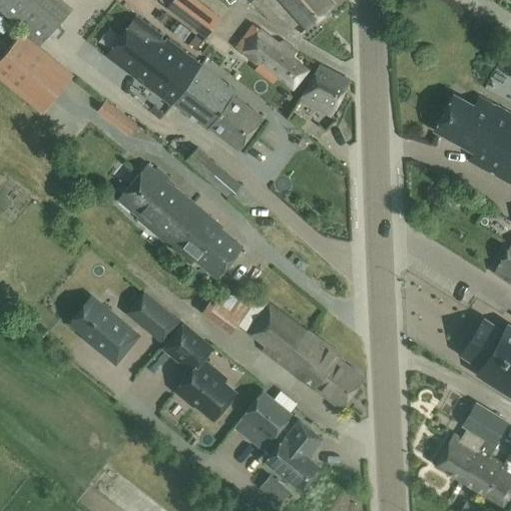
[(162,0),(161,3),(168,8),(167,9),(186,24),(202,3),(197,0),(162,0)]
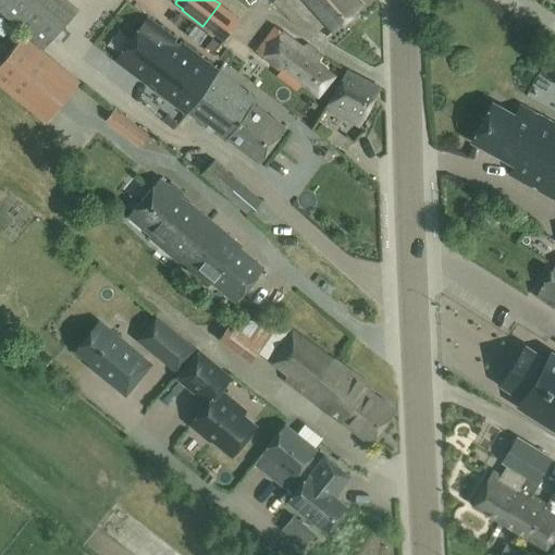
[(304,0),(335,34),(365,8),(357,0),(304,0)]
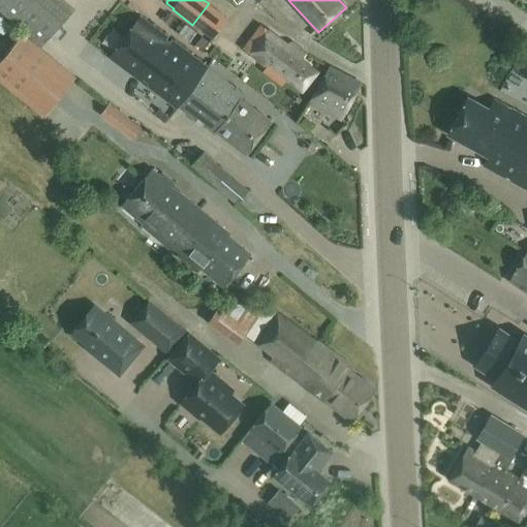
[(14,28),(0,14),(0,32),(5,37),(14,28)]
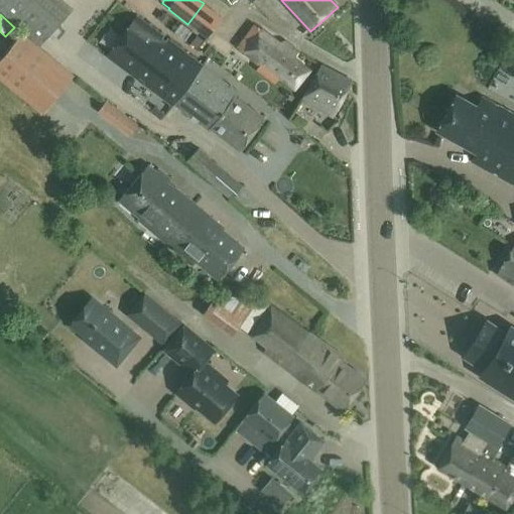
[(146,86),(174,107),(203,67),(168,41),(167,43),(163,41),(165,38),(139,18),(109,57),(139,80),(141,77),(148,83),(146,86)]
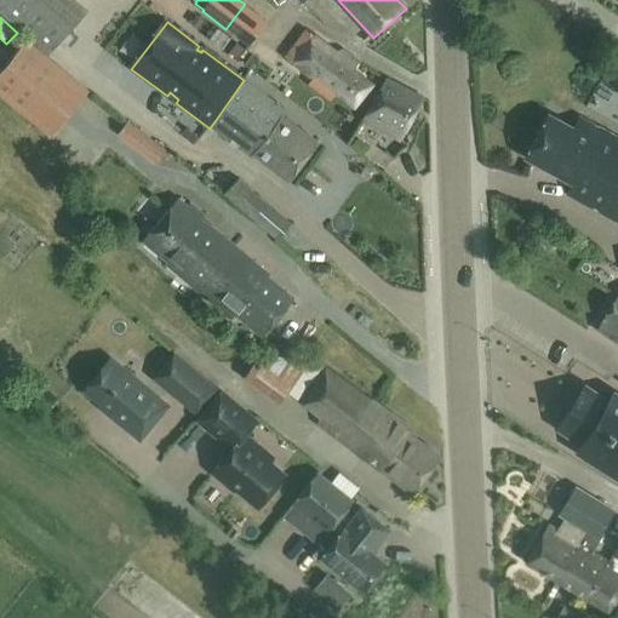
[(318,43),(307,34),(290,57),(299,64),(307,72),(315,79),(310,86),(332,103),(337,97),(356,109),(373,86),(356,74),(361,66),(345,55),(338,59),(318,43)]
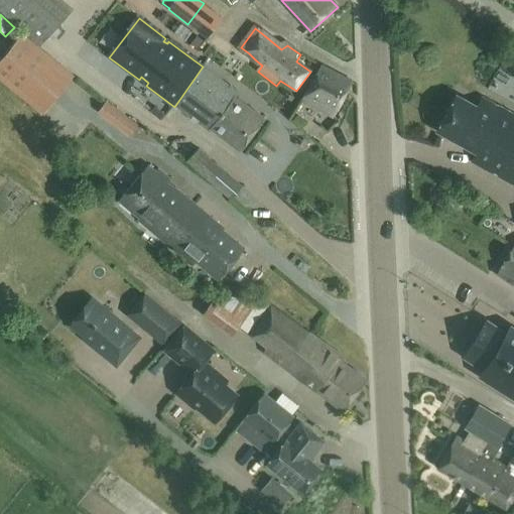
[(0,63),(0,80),(43,117),(67,89),(76,78),(24,34),(0,63)]
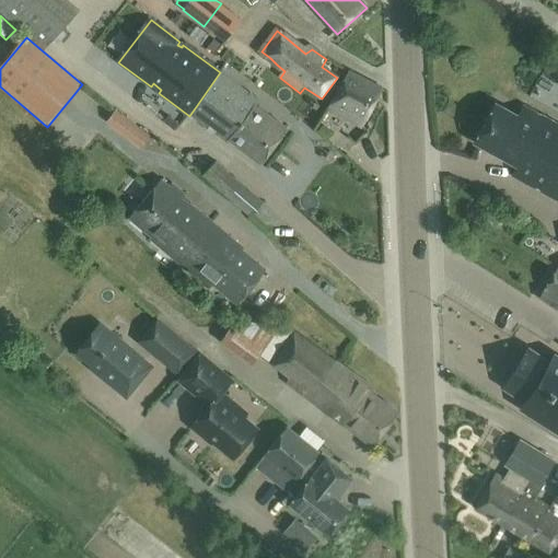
[(209,49),(216,55),(222,46),(216,41),(209,49)]
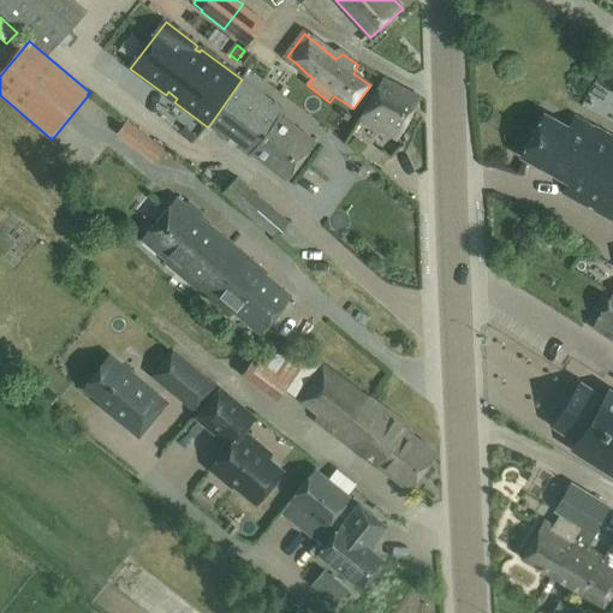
[(612,70),(606,67),(597,84),(612,93),(612,70)]
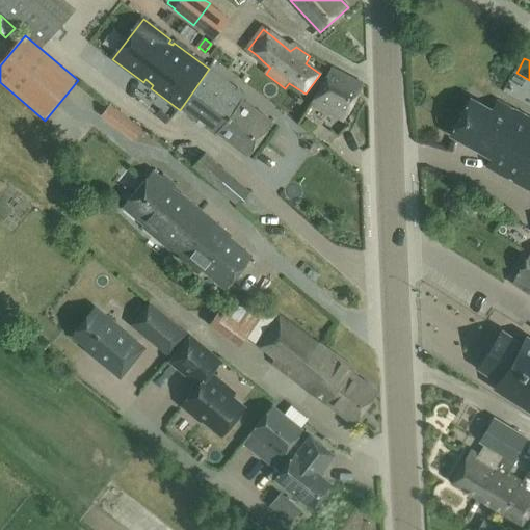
[(248,157),(273,124),(244,102),(246,98),(209,69),(180,110),(216,138),(218,134),(248,157)]
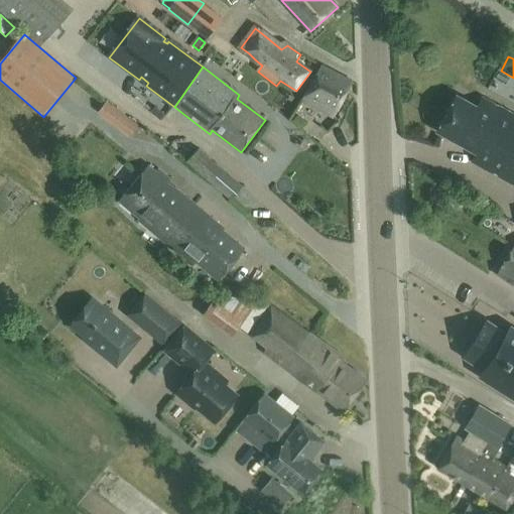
[(334,118),(352,84),(324,69),(305,103),(334,118)]
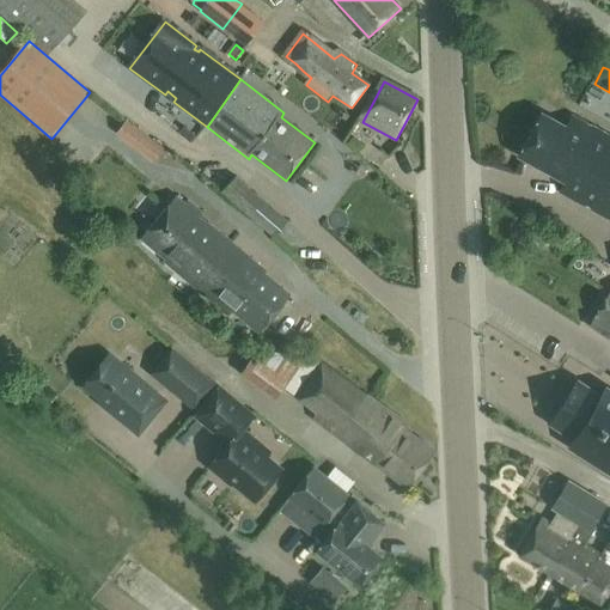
[(85,99),(78,117),(93,123),(101,105),(85,99)]
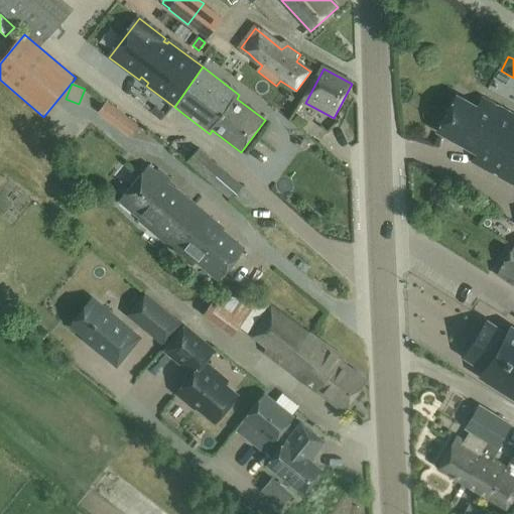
[(479,108),(458,97),(437,133),(478,155),(474,164),(513,186),(513,116),(483,100),(479,108)]
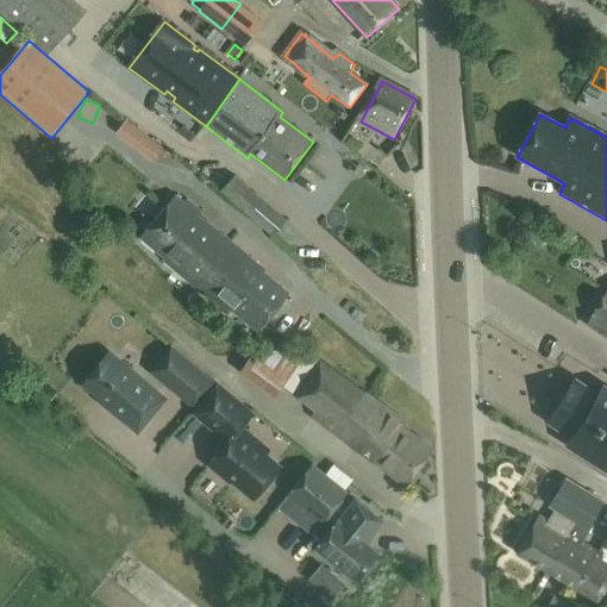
[(164,150),(126,120),(117,135),(155,163),(164,150)]
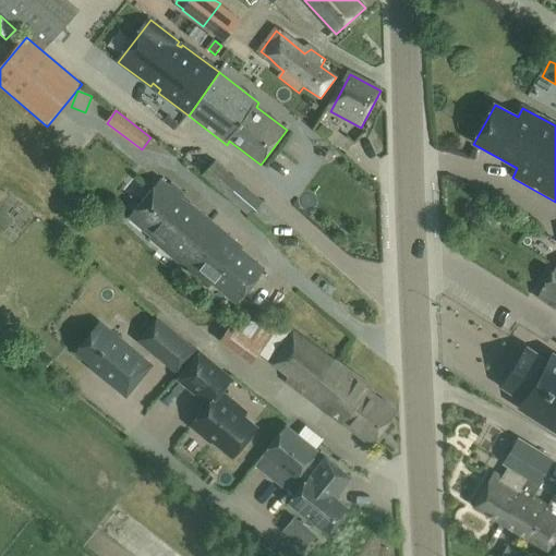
[(251,218),(264,204),(217,162),(204,178),(239,207),(251,218)]
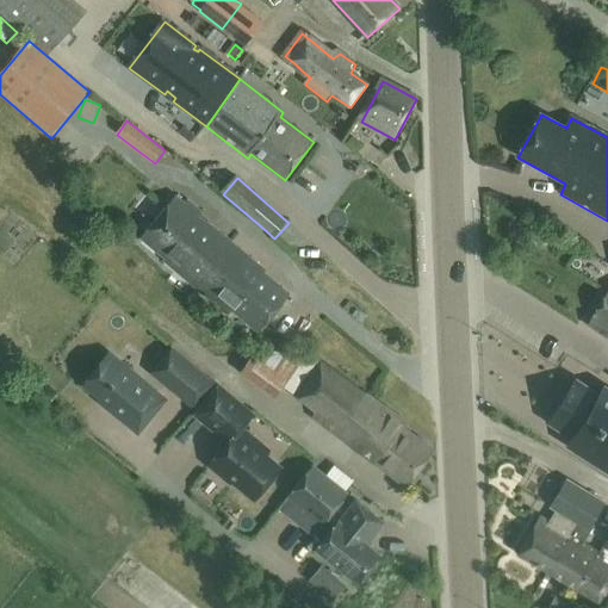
[(199,237),(190,229),(199,216),(177,197),(140,242),(230,316),(234,311),(259,332),(290,296),(210,229),(199,237)]
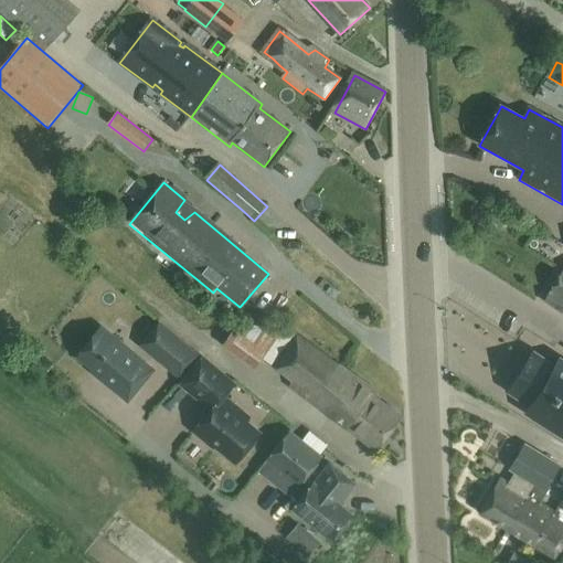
[(562,274),(545,303),(556,309),(556,310),(562,314),(562,274)]
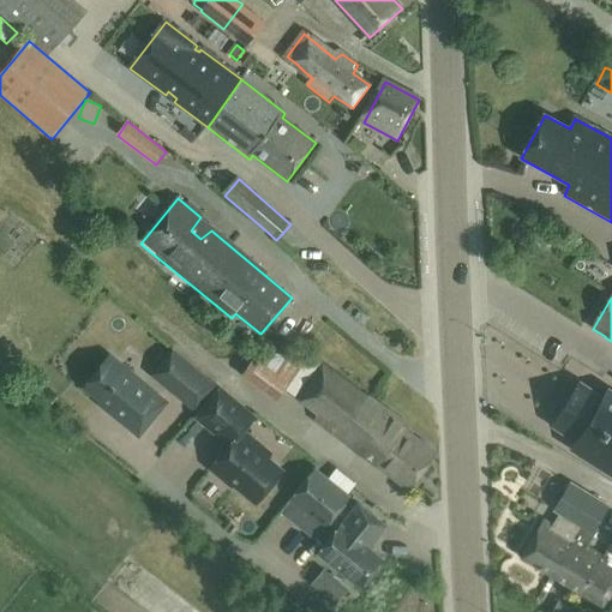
[(153,378),(197,414),(220,387),(175,351),(153,378)]
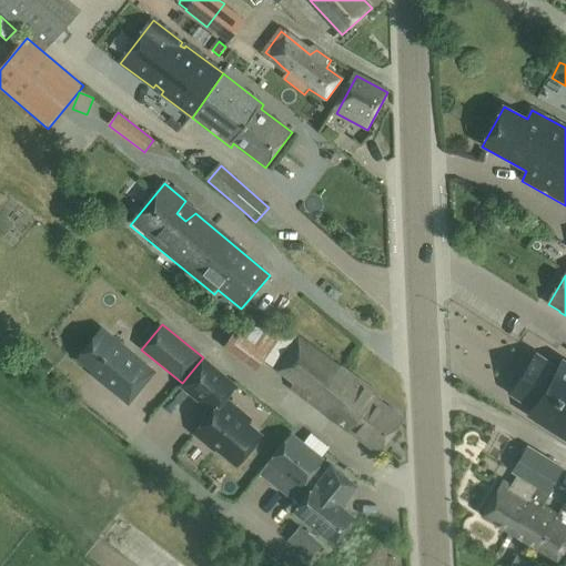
[(137,395),(153,374),(101,332),(79,360),(104,380),(102,382),(118,395),(125,386),(137,395)]
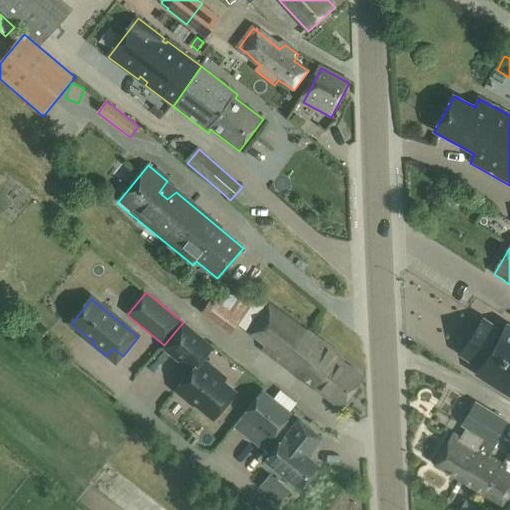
[(264,352),(291,372),(316,339),(309,334),(308,336),(268,306),(252,301),(236,324),(248,333),(244,337),(254,344),(258,342),(266,348),(264,352)]
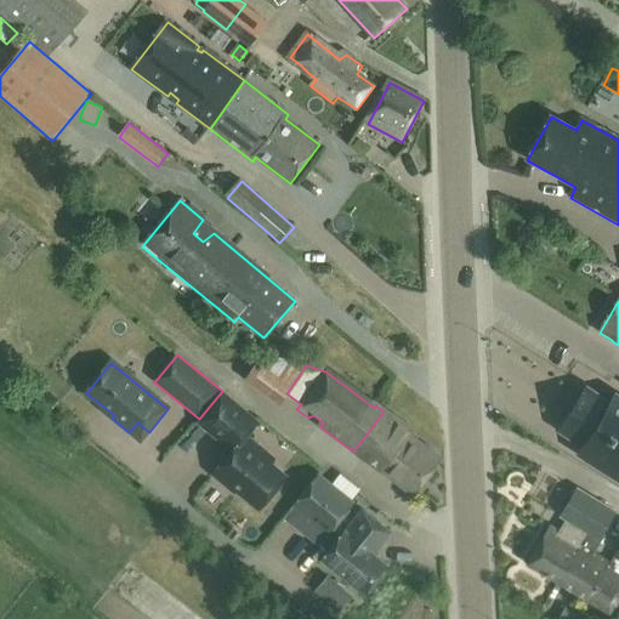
[(611,404),(588,388),(561,431),(584,446),(579,454),(618,480),(618,397),(617,396),(611,404)]
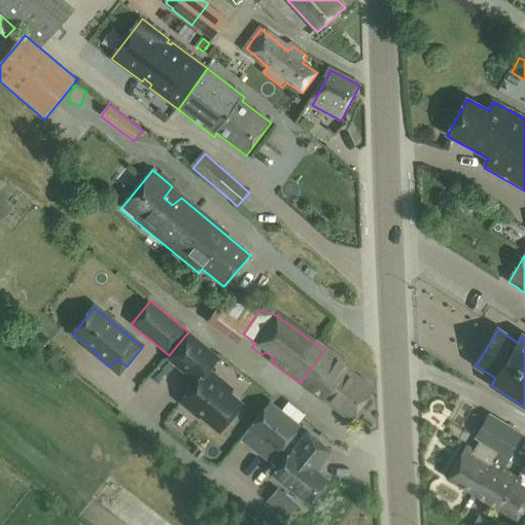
[(220,436),(242,409),(229,397),(232,394),(206,374),(216,361),(187,338),(167,362),(194,384),(190,388),(190,394),(180,407),(199,422),(201,420),(220,436)]
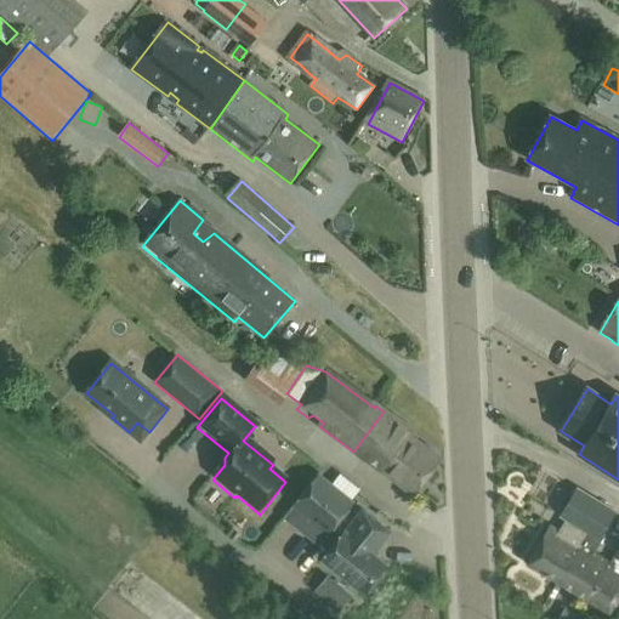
[(413,437),(415,432),(384,412),(353,452),(414,497),(442,459),(413,437)]
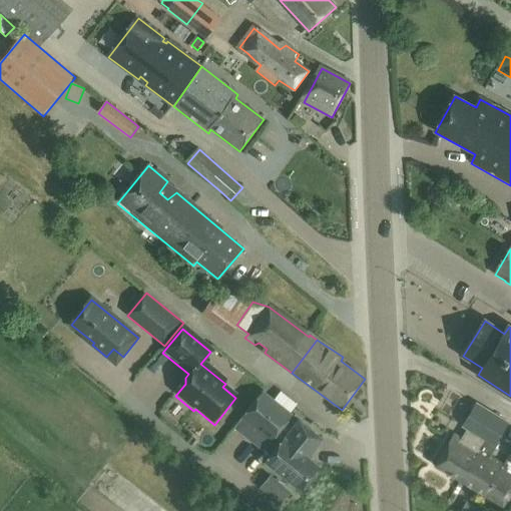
[(245,417),(273,439),(291,416),(265,395),(245,417)]
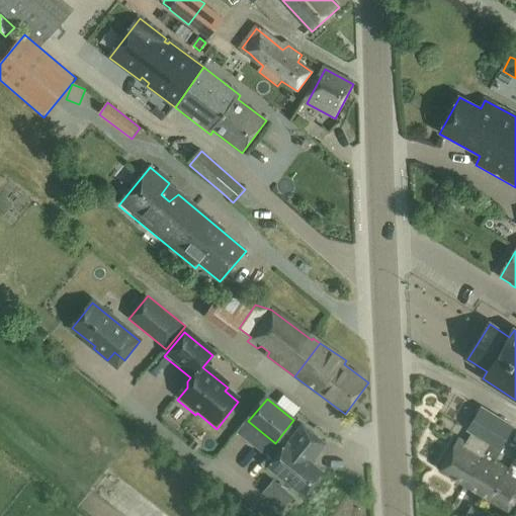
[(467,487),(492,445),(483,439),(495,417),(483,410),(469,431),(480,437),(474,448),(461,440),(442,470),(467,487)]
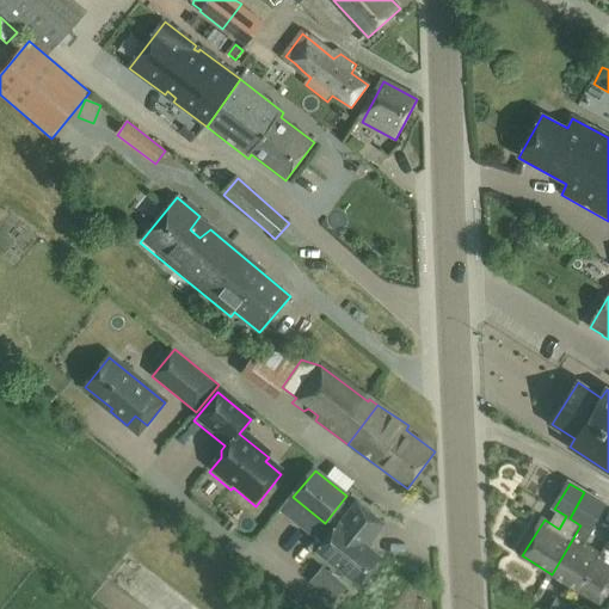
[(603,555),(602,554),(586,546),(595,533),(591,531),(607,506),(584,492),(570,518),(580,526),(552,574),(582,592),(603,555)]
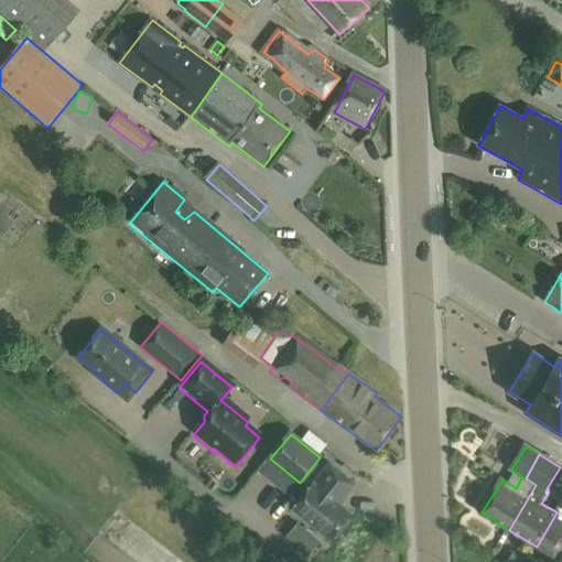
[(333,540),(353,516),(341,506),(356,486),(330,465),(294,509),(333,540)]
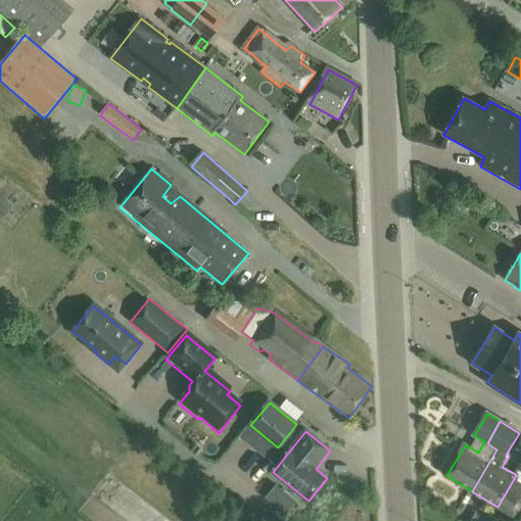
[(520,465),(515,474),(516,475),(498,507),(514,517),(520,506),(520,465)]
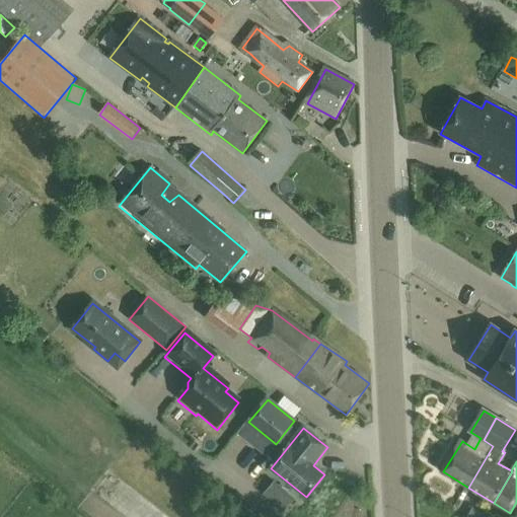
[(113,482),(97,498),(118,515),(133,499),(113,482)]
